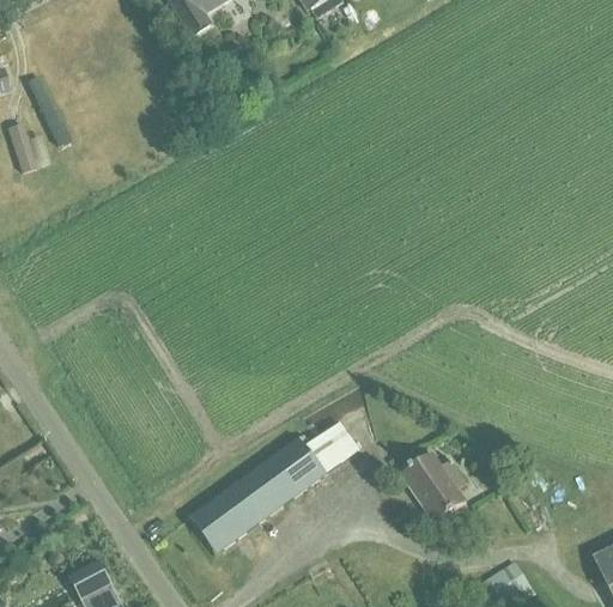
[(170,0),(192,35),(211,23),(205,12),(224,0),(170,0)]
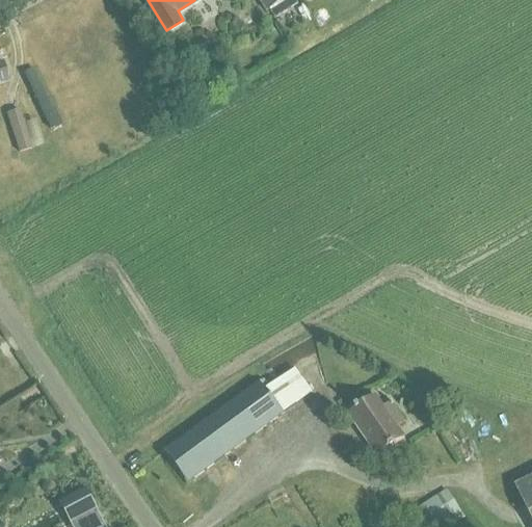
[(262,0),(267,8),(280,0),(262,0)]
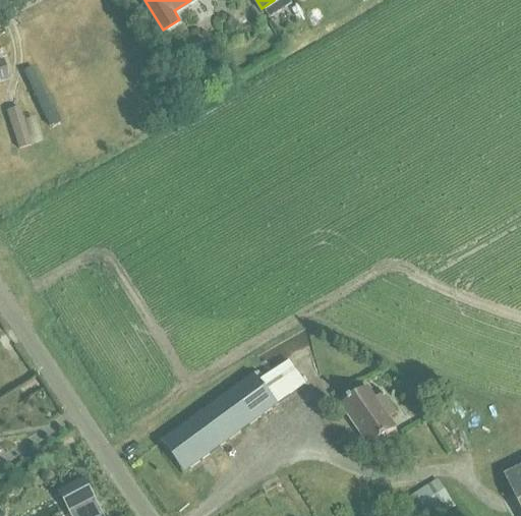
[(20,67),(48,124),(59,119),(32,62),(20,67)]
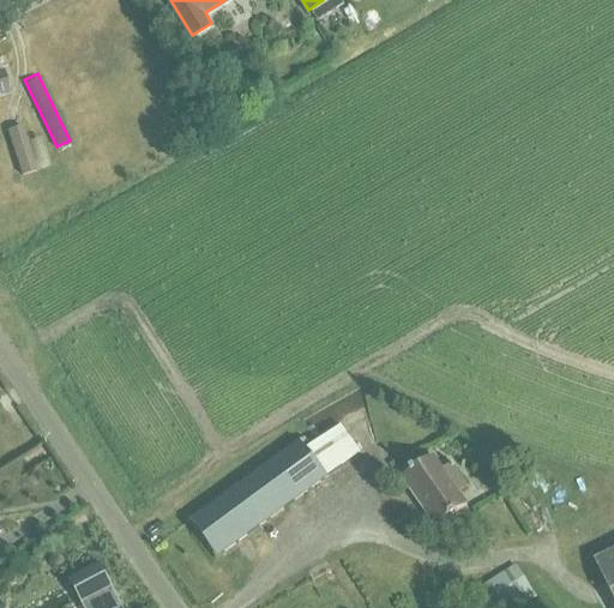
[(19,124),(4,128),(17,173),(32,168),(19,124)]
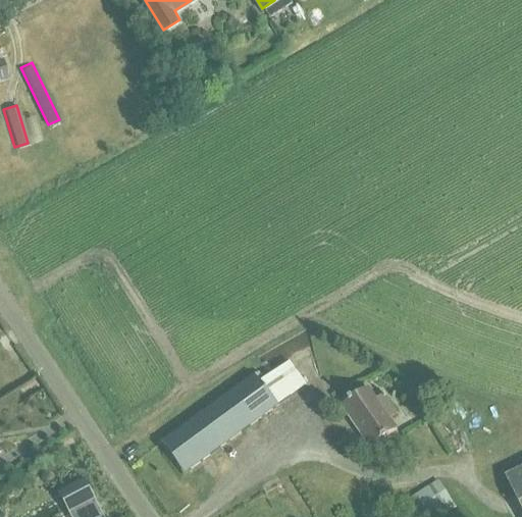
[(291,360),(261,380),(254,372),(161,441),(184,470),(278,402),(306,381),(291,360)]
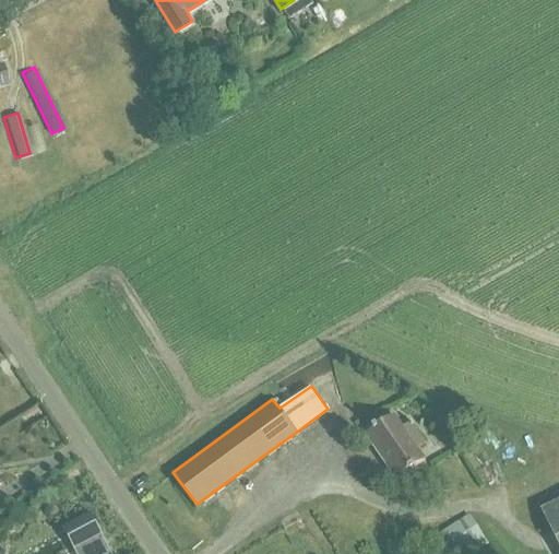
[(403,424),(395,413),(394,412),(366,432),(396,476),(425,456),(417,446),(427,438),(413,417),(403,424)]
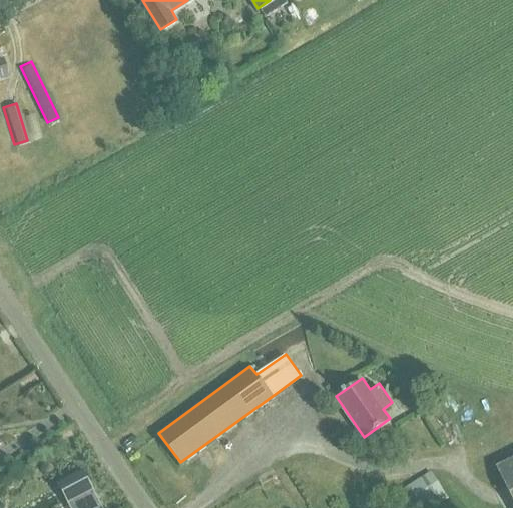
[(452,416),(442,422),(452,438),(463,432),(452,416)]
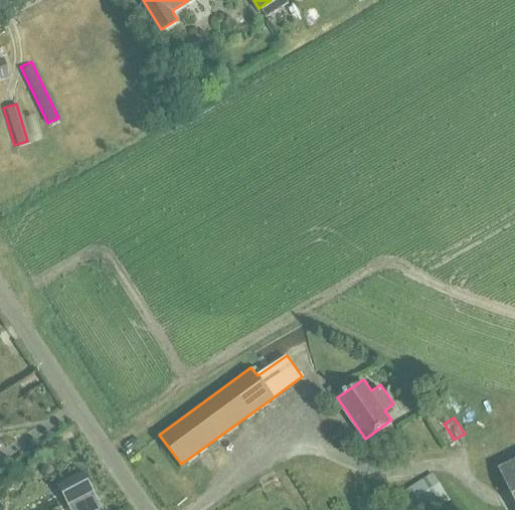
[(514,459),(499,467),(514,500),(514,459)]
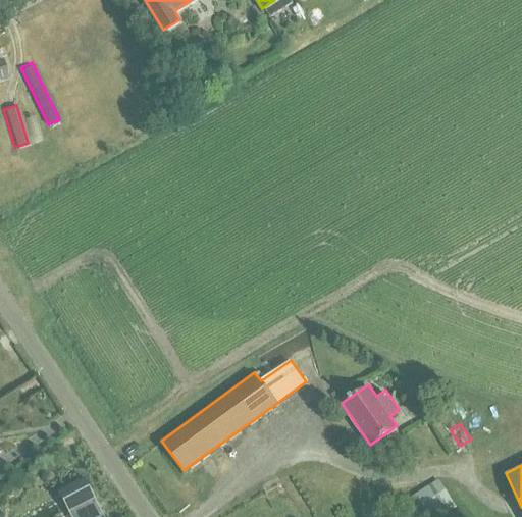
[(85,475),(58,489),(59,492),(63,488),(77,516),(106,516),(97,498),(85,475)]
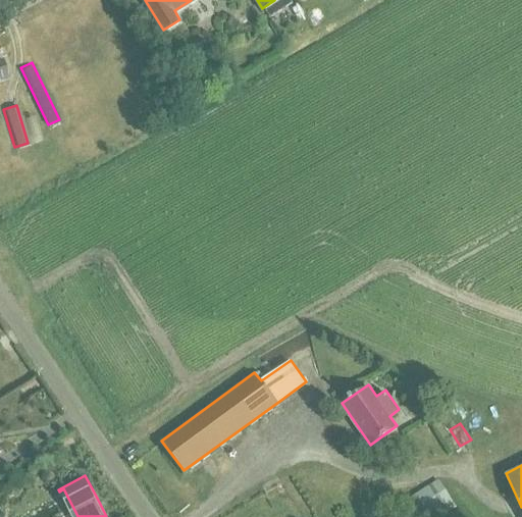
[(402,501),(411,516),(433,516),(455,505),(438,478),(402,501)]
